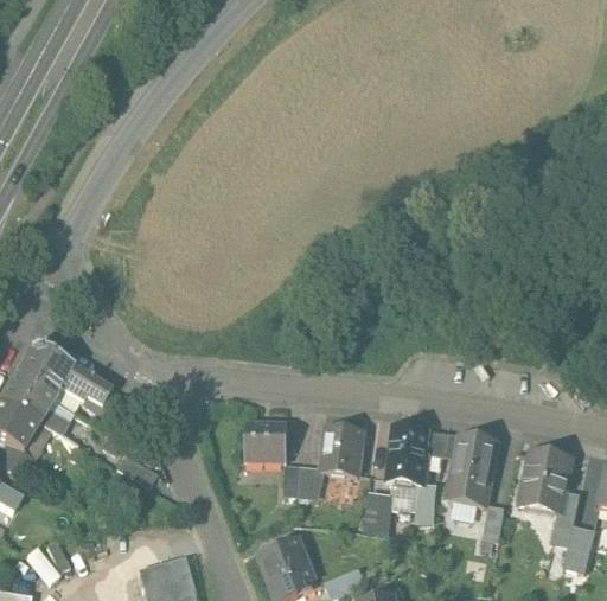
[(112,388),(43,346),(32,350),(17,375),(56,398),(62,387),(82,398),(83,400),(87,394),(103,403),(112,388)]
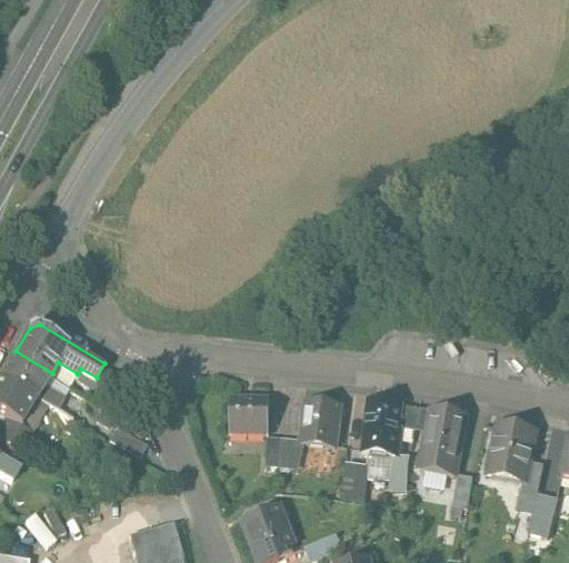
[(2,375),(39,396),(47,382),(52,373),(16,351),(2,375)]
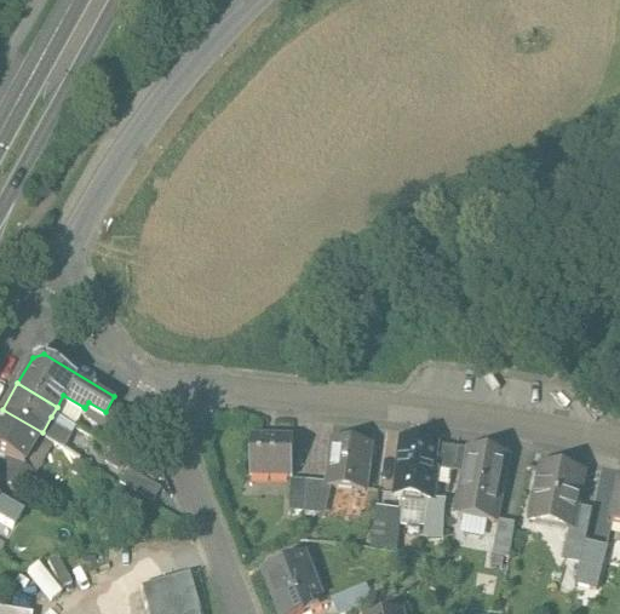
[(63,395),(57,407),(76,418),(84,407),(63,395)]
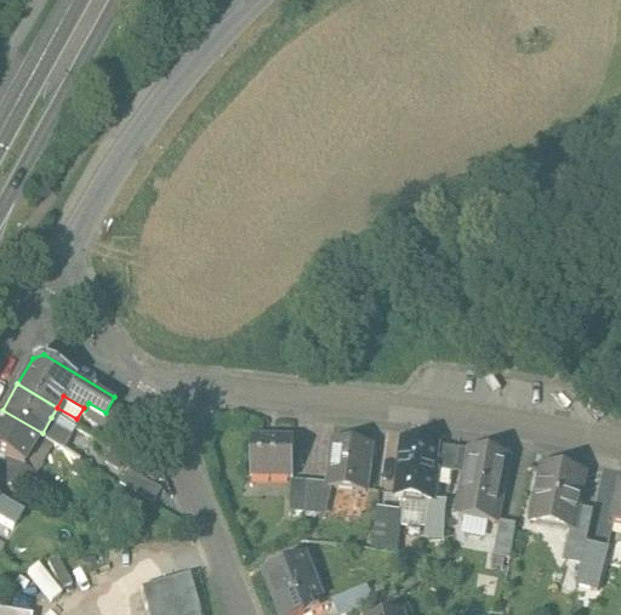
[(106,413),(101,419),(118,428),(131,406),(114,397),(106,413)]
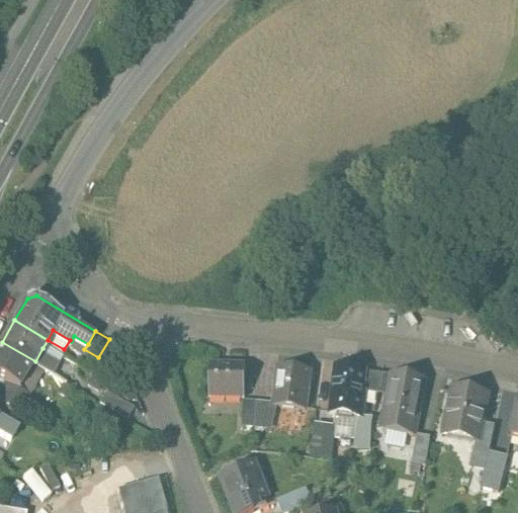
[(74,336),(71,341),(79,345),(79,346),(84,349),(88,344),(74,336)]
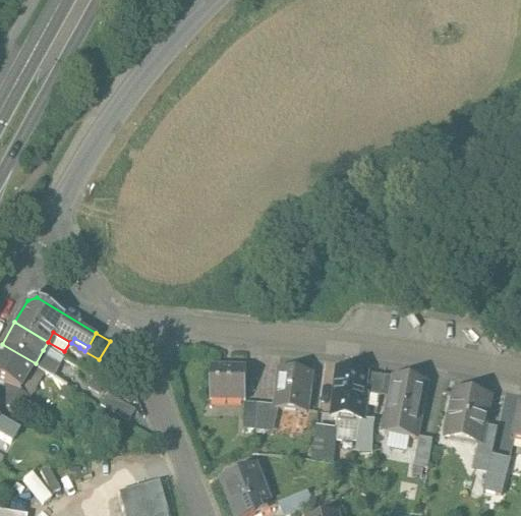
[(2,344),(0,346),(0,374),(8,380),(31,393),(45,369),(36,363),(2,344)]
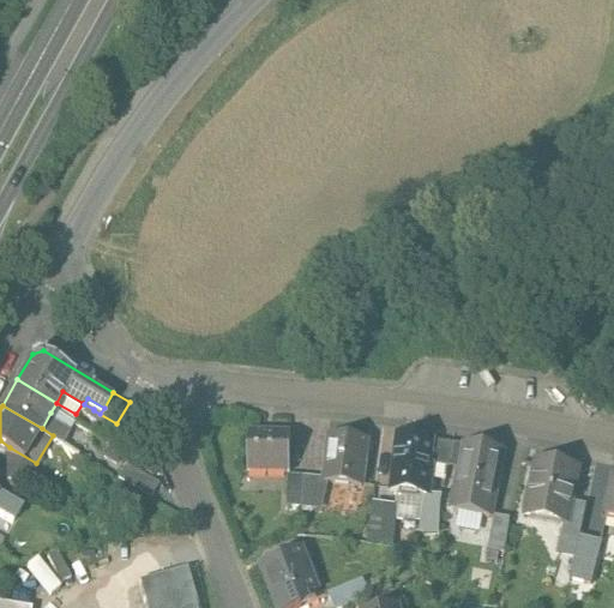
[(89,437),(50,413),(42,428),(53,435),(78,450),(80,451),(89,437)]
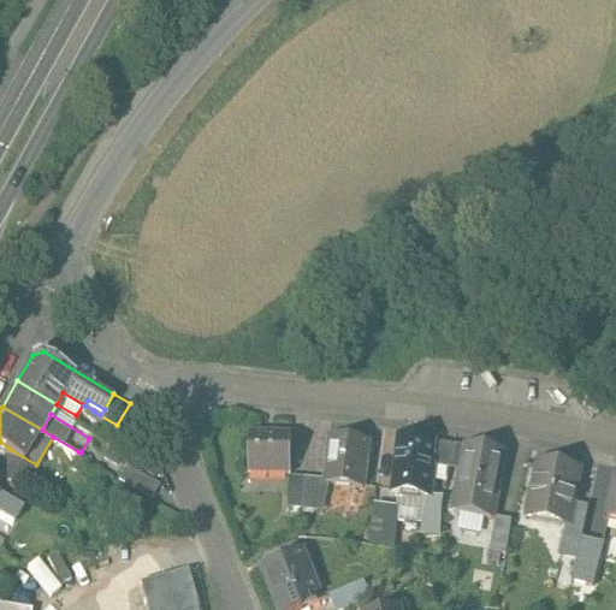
[(247,431),(247,468),(288,468),(289,431),(247,431)]
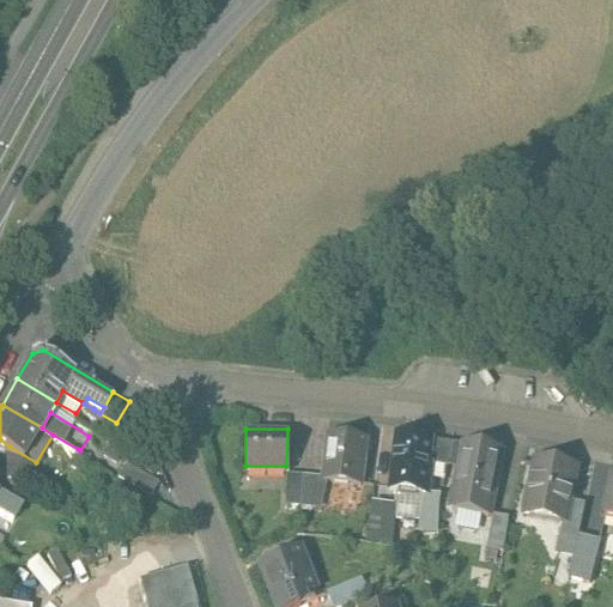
[(394,433),(388,490),(422,493),(426,493),(428,491),(429,471),(428,471),(431,437),(394,433)]
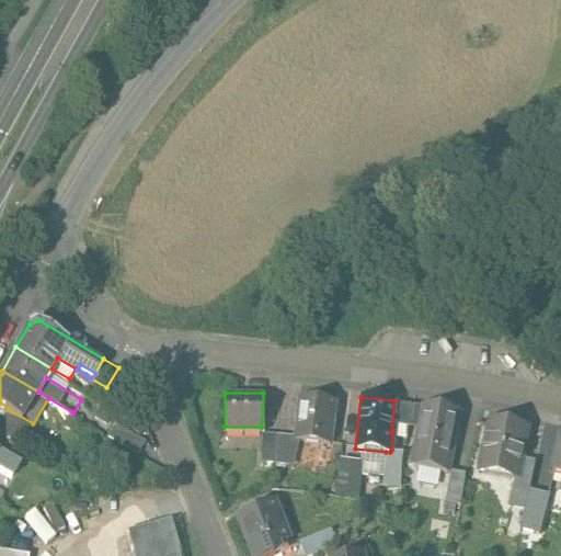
[(300,398),(296,438),(328,442),(332,401),(300,398)]
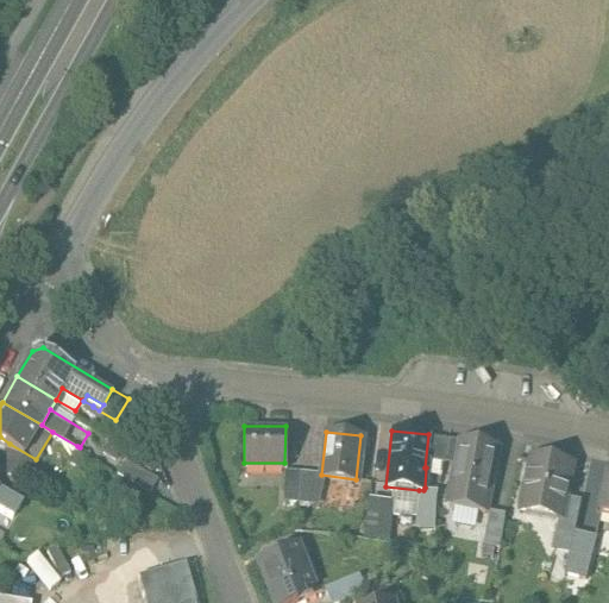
[(460,440),(449,507),(485,513),(497,447),(460,440)]
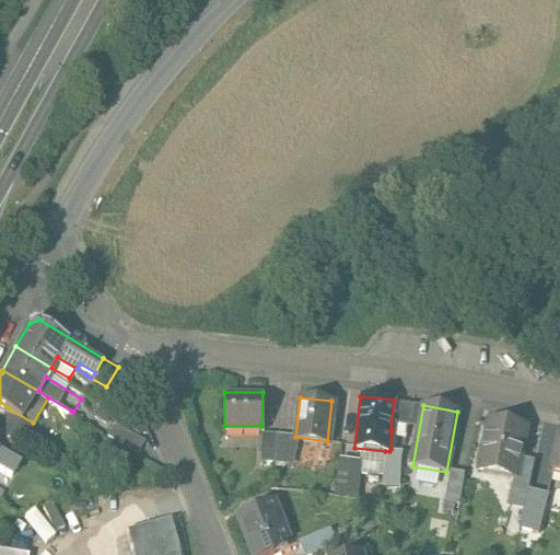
[(0,434),(20,446),(33,423),(9,408),(0,423),(0,434)]
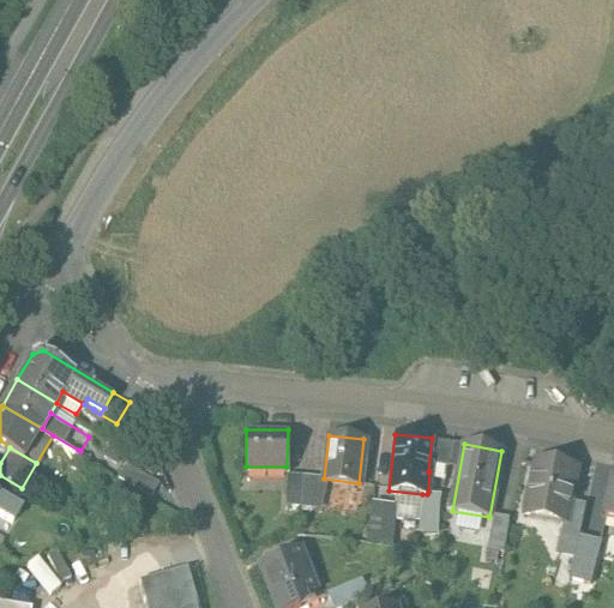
[(80,451),(78,450),(72,461),(84,468),(90,457),(80,451)]
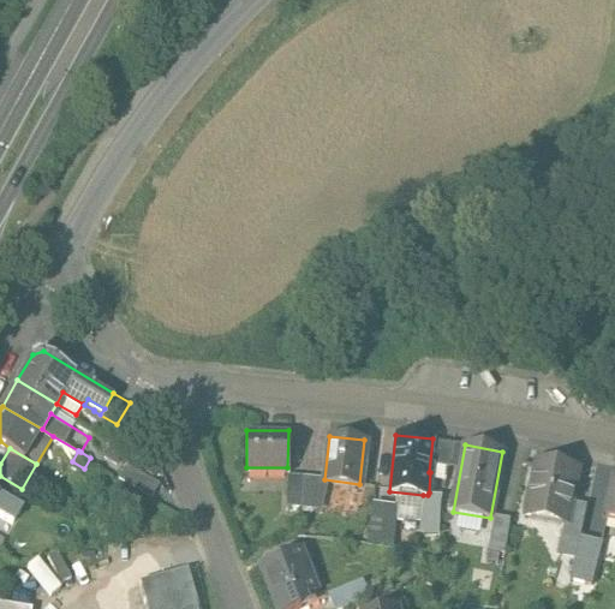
[(160,482),(127,463),(120,476),(153,495),(160,482)]
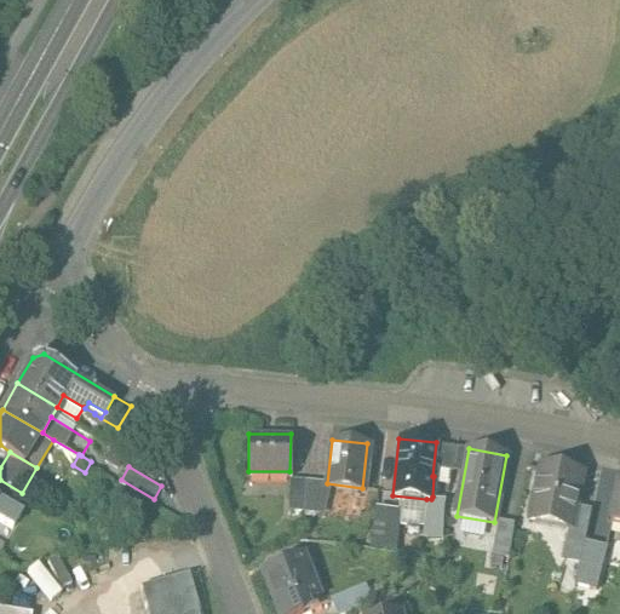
[(540,466),(529,518),(568,527),(570,528),(575,508),(583,475),(540,466)]
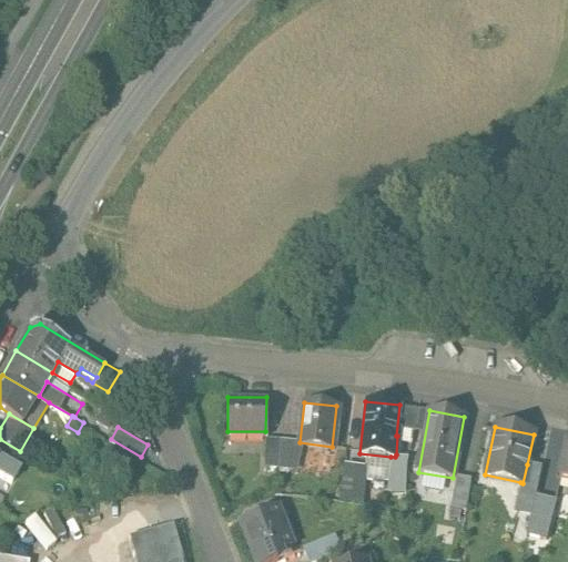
[(295,440),(280,438),(276,465),(291,467),(295,440)]
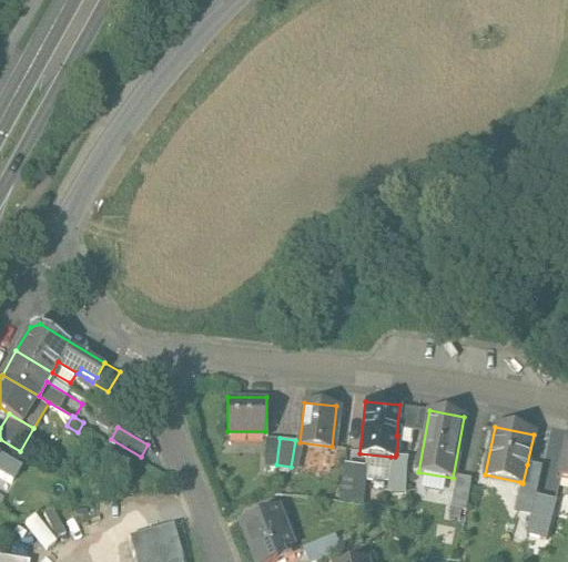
[(567,442),(558,479),(567,480),(567,442)]
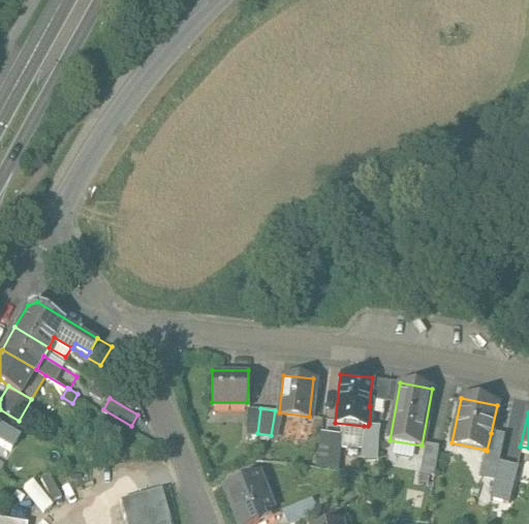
[(20,434),(0,422),(0,438),(12,447),(20,434)]
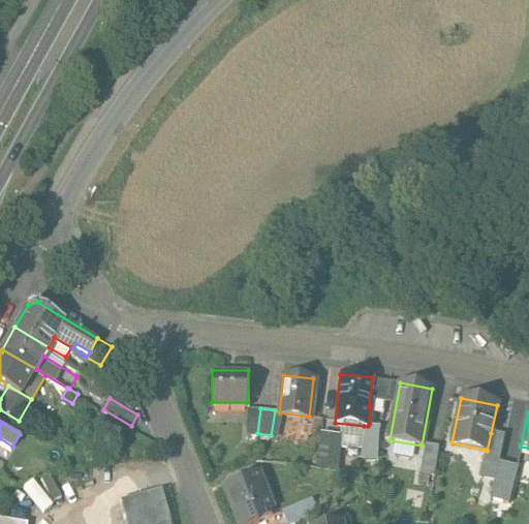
[(368,426),(364,426),(363,454),(377,455),(378,433),(379,425),(369,424),(368,426)]
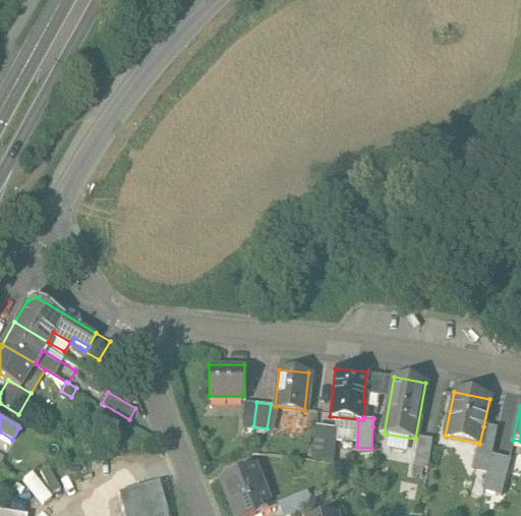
[(479,444),(477,443),(472,467),(486,471),(491,449),(496,428),(483,426),(479,444)]
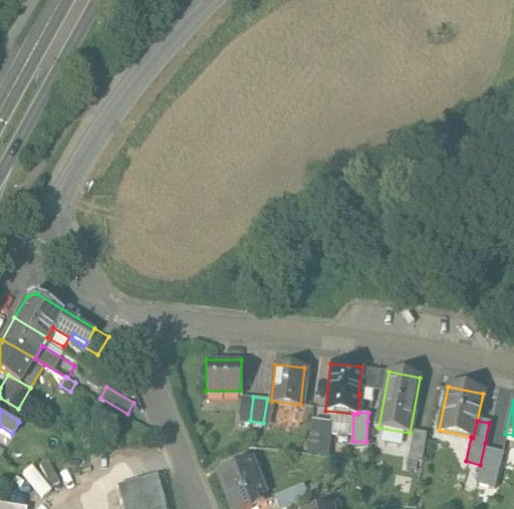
[(426,435),(413,433),(409,461),(422,463),(426,435)]
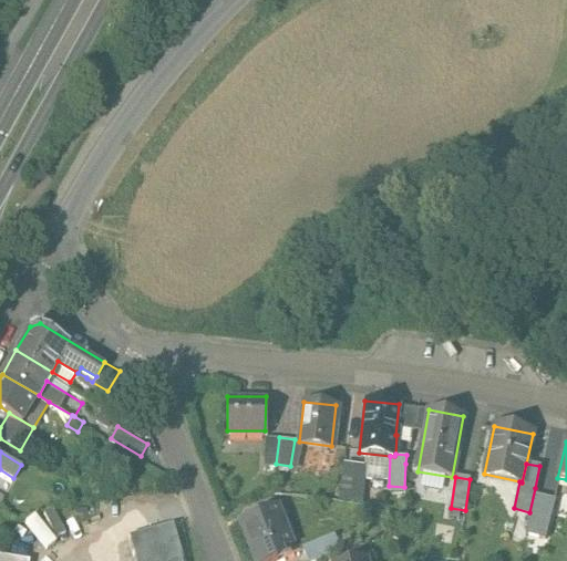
[(548,491),(535,488),(529,512),(528,516),(543,519),(548,491)]
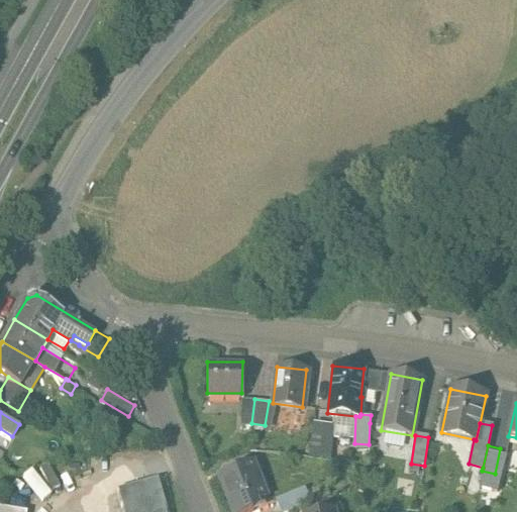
[(218,474),(232,511),(245,511),(251,509),(249,503),(265,497),(250,461),(218,474)]
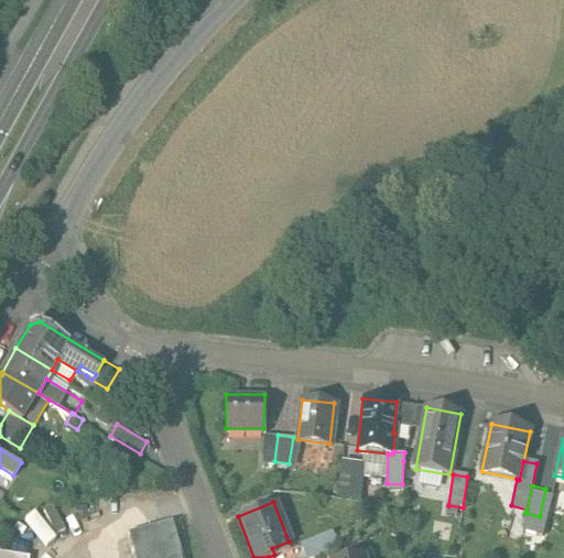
[(185,557),(173,514),(129,526),(137,557),(185,557)]
